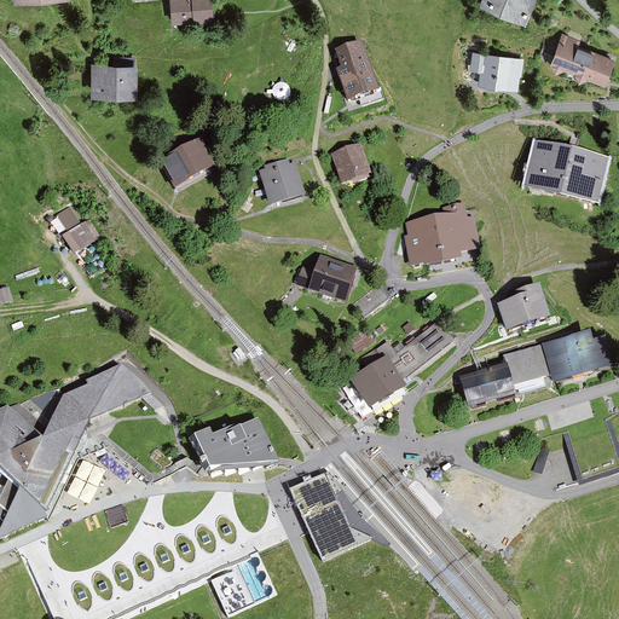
[(171,0),(173,24),(213,23),(212,0),(171,0)]
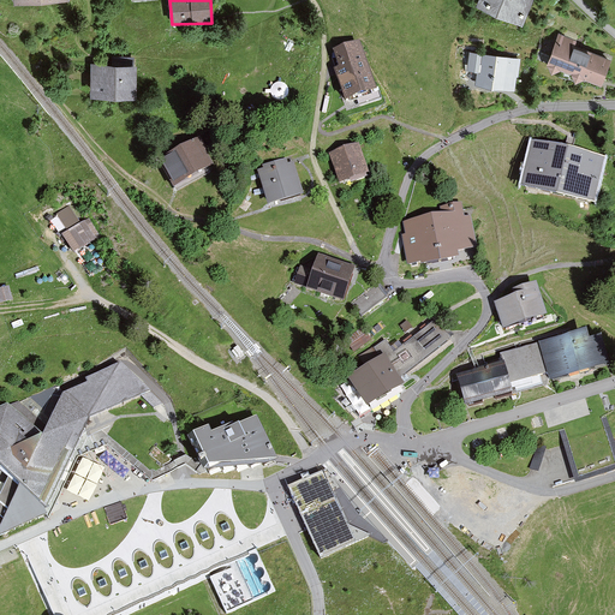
[(515,24),(526,0),(475,0),(472,6),(515,24)]
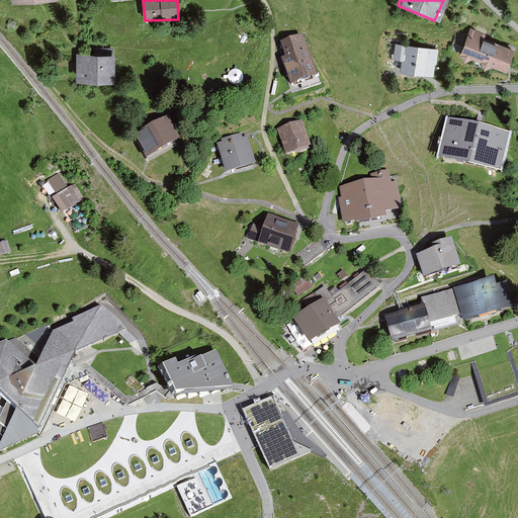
[(465,30),(457,51),(503,69),(511,48),(465,30)]
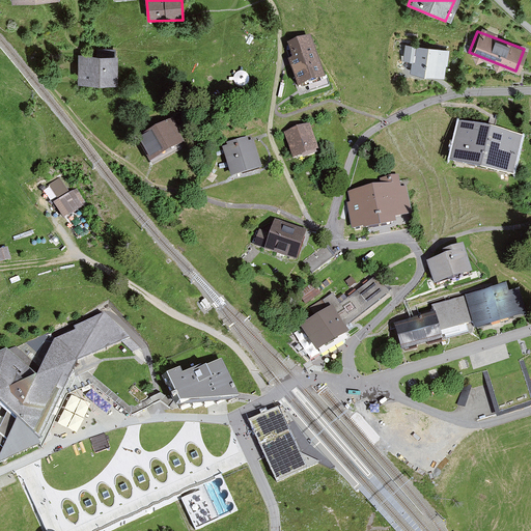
[(325,83),(311,40),(287,48),(301,90),(325,83)]
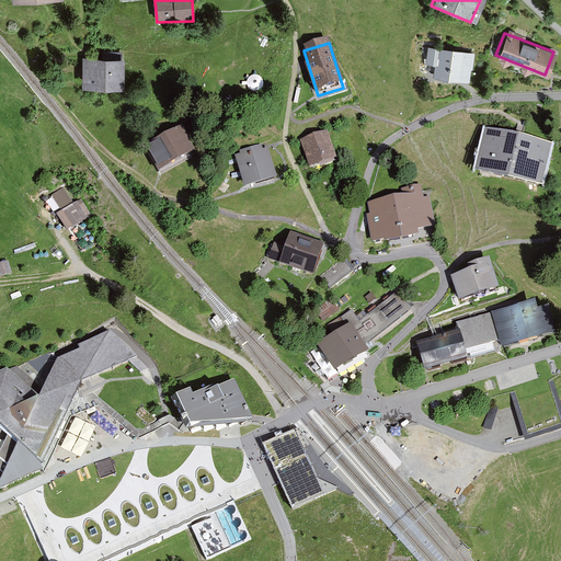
[(476,54),(424,46),(421,63),(436,65),(434,78),(471,83),(476,54)]
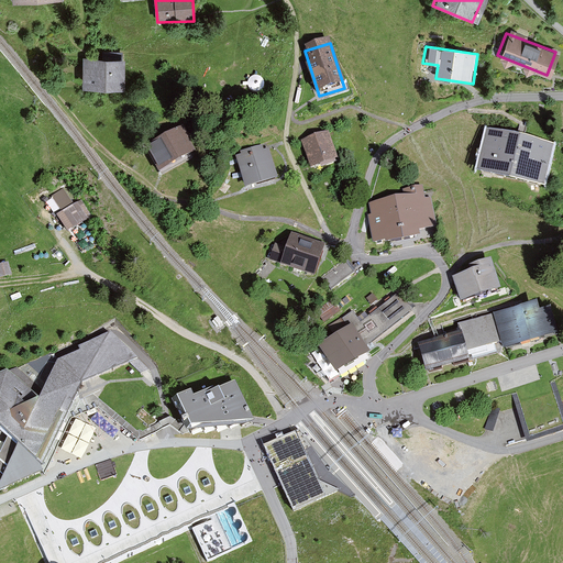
[(125,59),(84,58),(84,89),(124,90),(125,59)]
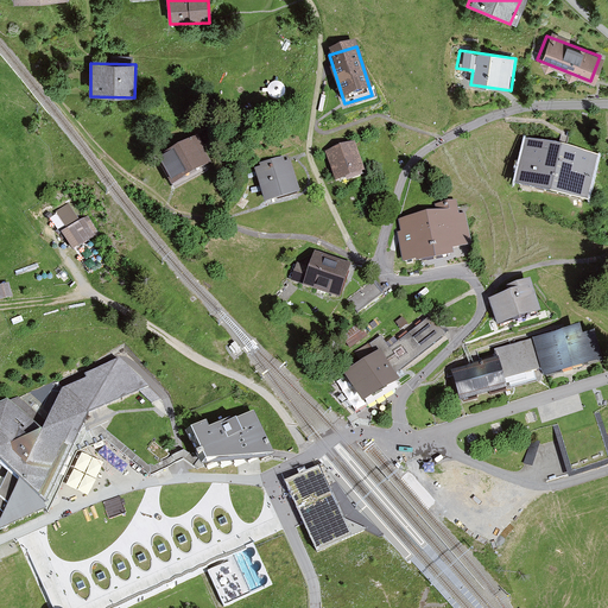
[(526,138),(515,185),(588,202),(599,154),(526,138)]
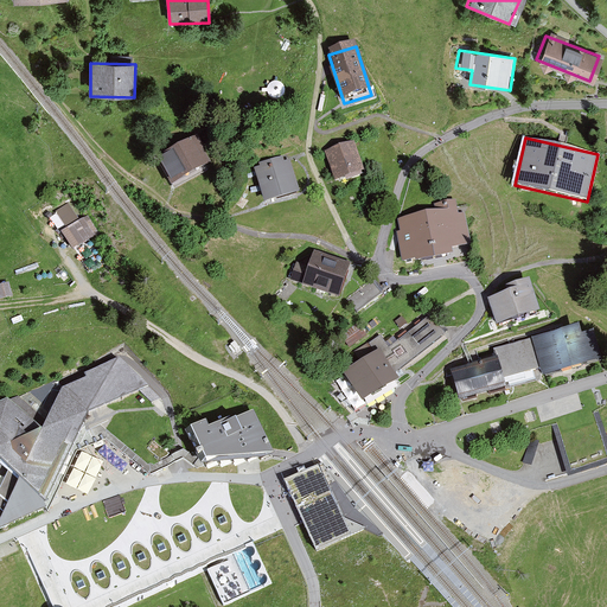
[(197,140),(157,161),(172,191),(212,170),(197,140)]
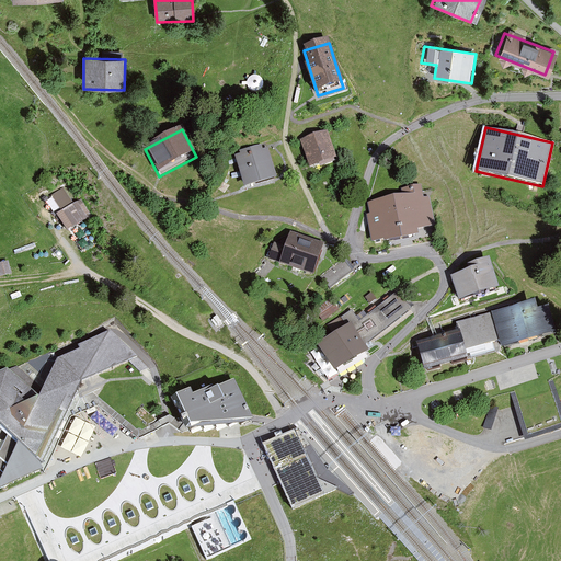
[(338,162),(328,134),(300,144),(310,172),(338,162)]
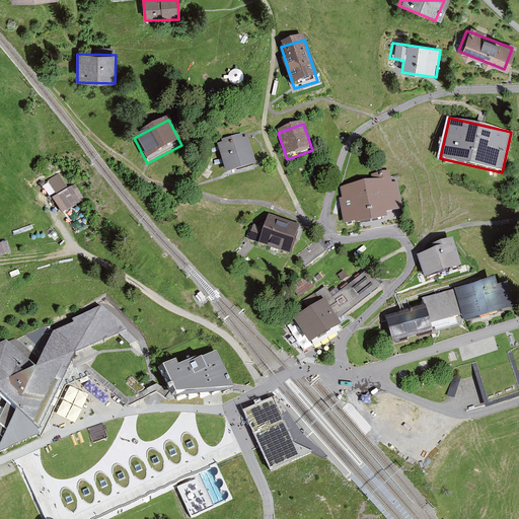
[(217,147),(226,176),(257,167),(248,138),(244,140),(242,135),(221,142),(222,145),(217,147)]
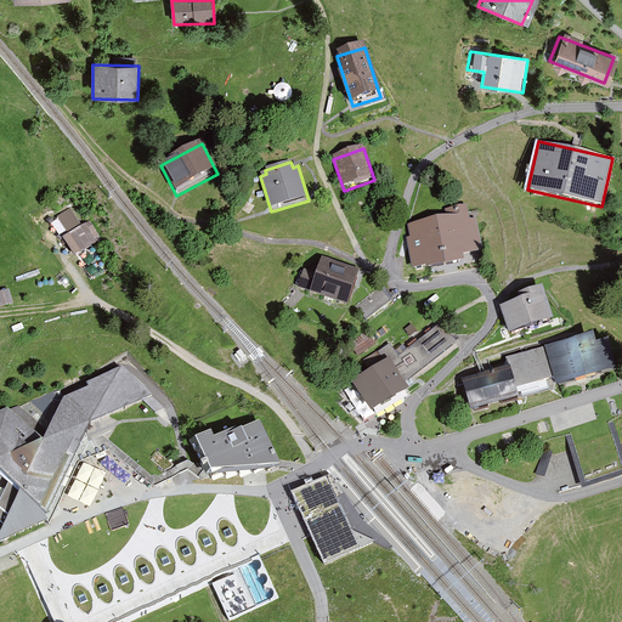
[(100,242),(89,222),(83,226),(73,209),(60,218),(71,233),(63,238),(75,256),(100,242)]
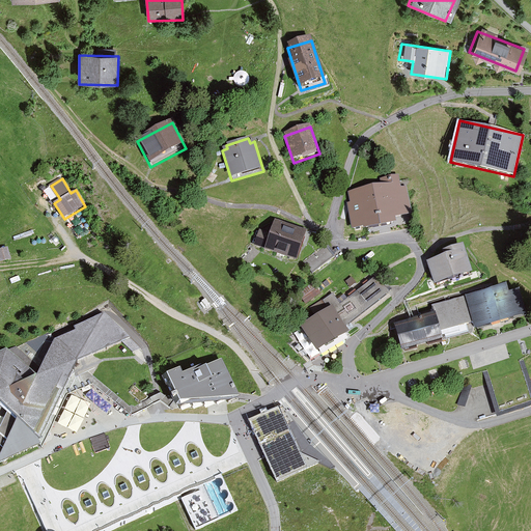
[(397,183),(347,192),(354,229),(404,220),(397,183)]
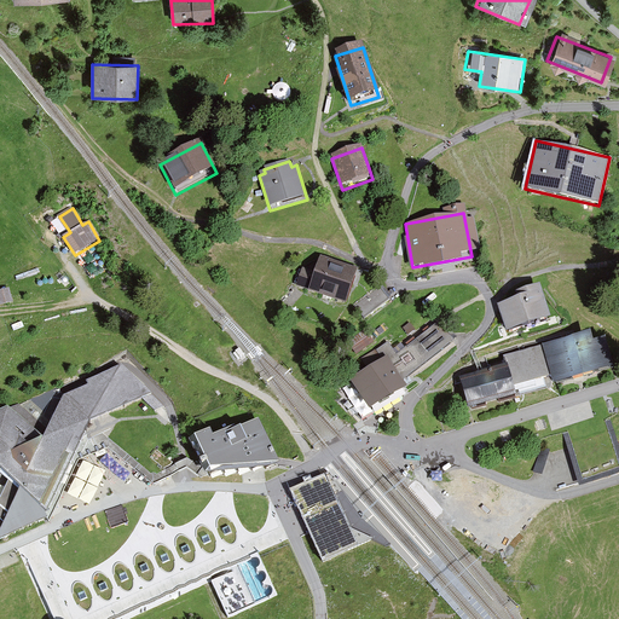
[(359,275),(320,261),(314,276),(304,272),(298,289),(347,308),(359,275)]
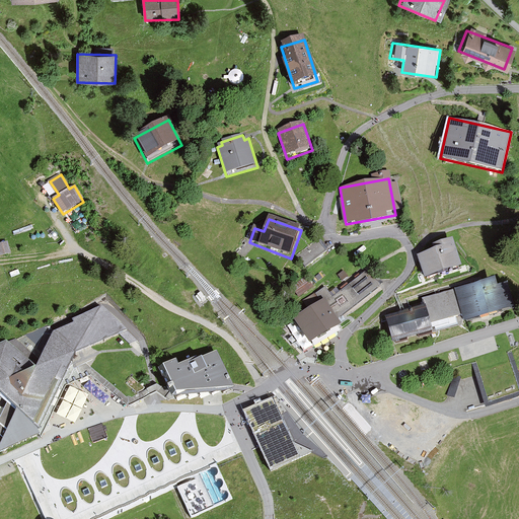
[(319,239),(298,256),(305,267),(327,249),(319,239)]
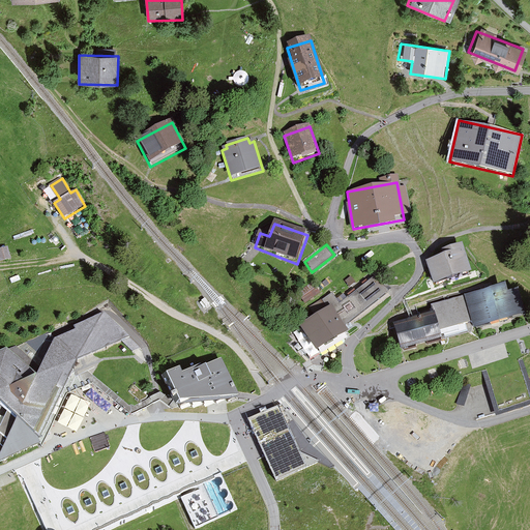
[(7,248),(0,249),(0,261),(10,259),(7,248)]
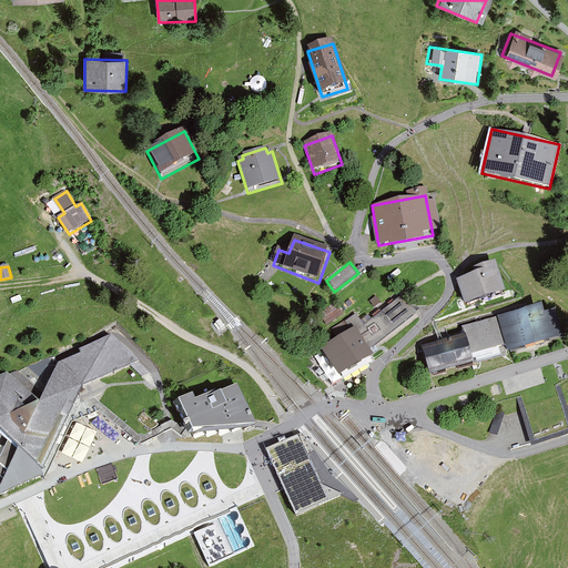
[(467,280),(454,284),(462,306),(497,295),(487,266),(466,274),(467,280)]
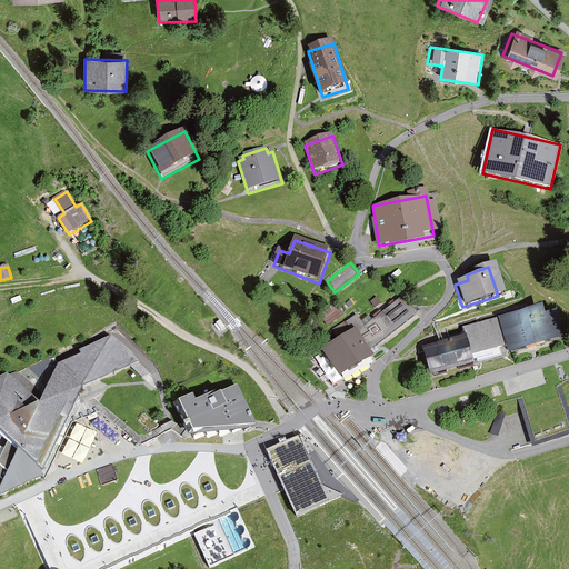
[(330,332),(336,341),(316,352),(333,382),(366,363),(360,355),(412,318),(399,302),(359,330),(352,320),(330,332)]
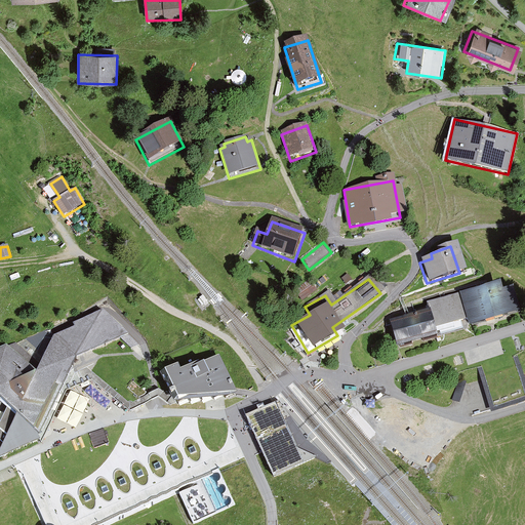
[(295,290),(301,299),(316,289),(310,280),(295,290)]
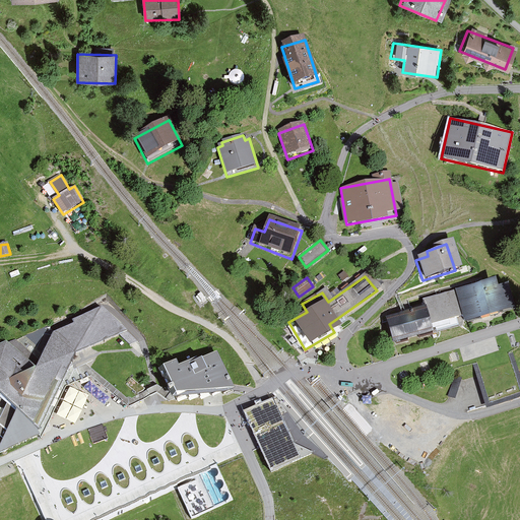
[(497,278),(454,289),(461,315),(463,322),(512,309),(506,286),(499,288),(497,278)]
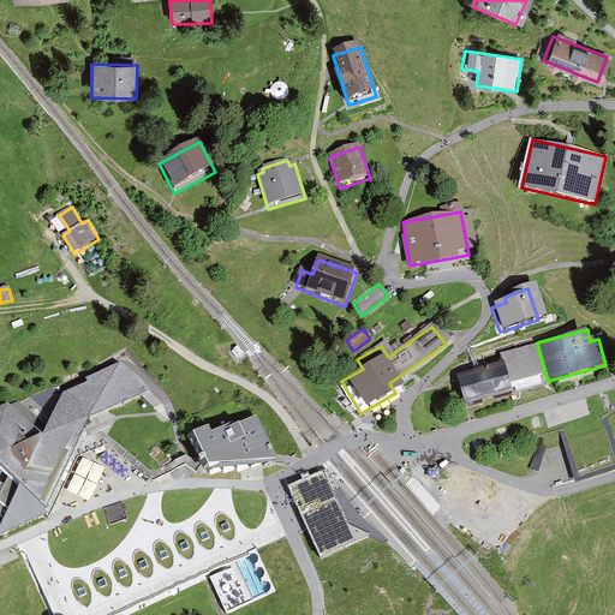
[(537,342),(497,352),(500,364),(505,383),(545,372),(537,342)]
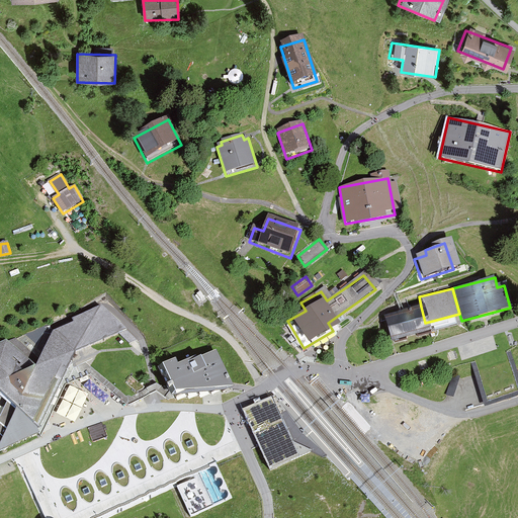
[(73,325),(71,359),(127,406),(156,392),(136,340),(100,307),(73,317),(73,325)]
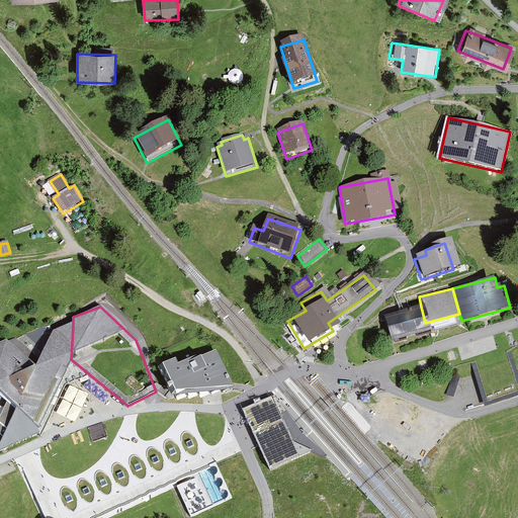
[(421,307),(380,318),(386,341),(427,331),(425,323),(421,307)]
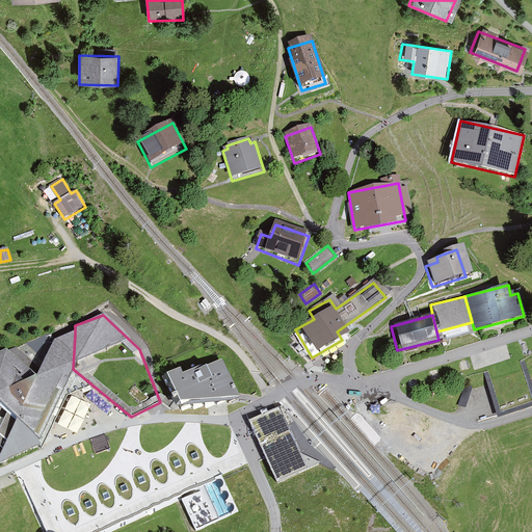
[(143,350),(148,346),(122,319),(117,323),(143,350)]
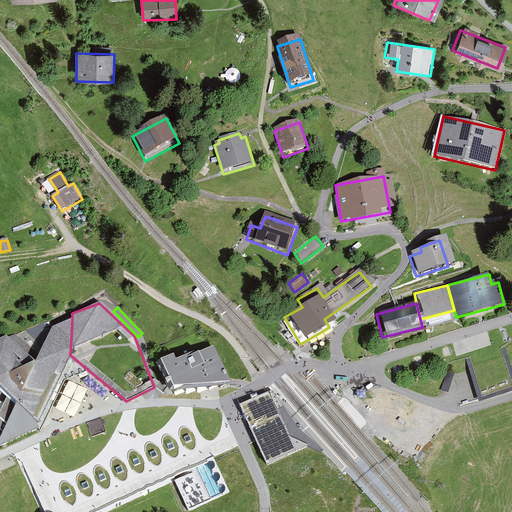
[(0,386),(40,424),(70,355),(72,321),(55,326),(40,361),(6,335),(0,337),(0,386)]
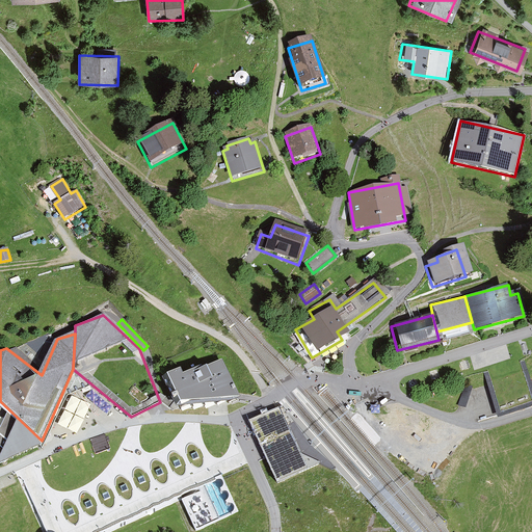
[(176,406),(236,398),(219,362),(188,376),(184,368),(162,377),(176,406)]
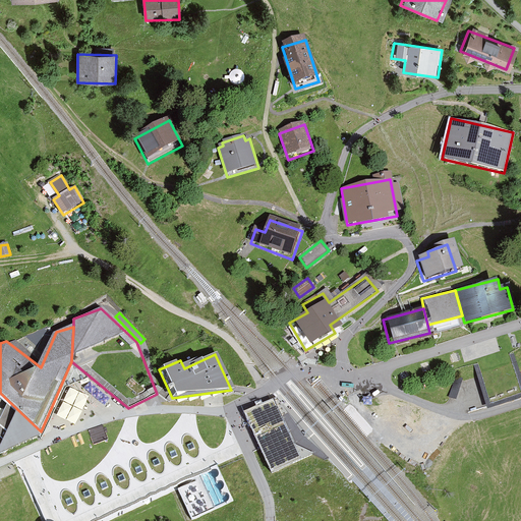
[(456,379),(450,397),(455,399),(462,380),(456,379)]
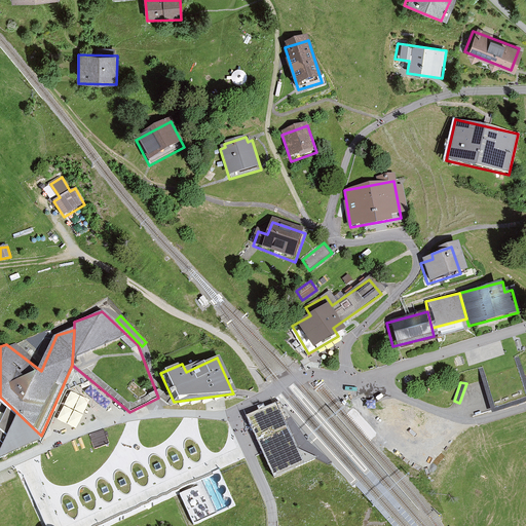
[(307,440),(279,400),(246,415),(274,478),(315,459),(329,465),(332,463),(307,440)]
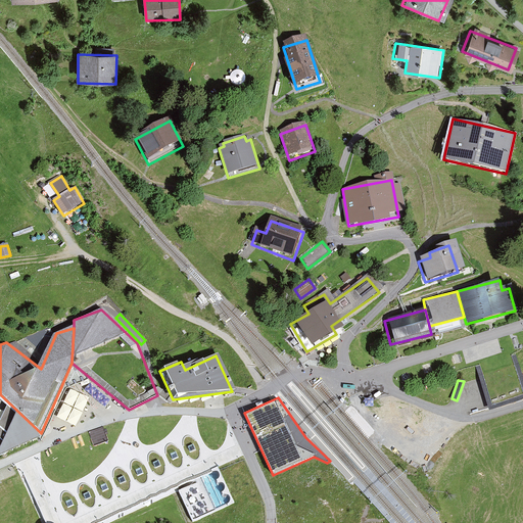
[(92,522),(176,486),(191,520),(211,510),(197,478),(210,471),(242,457),(228,423),(225,419),(197,416),(183,415),(169,415),(156,416),(140,418),(126,420),(87,431),(77,435),(17,463),(46,522),(92,522)]
